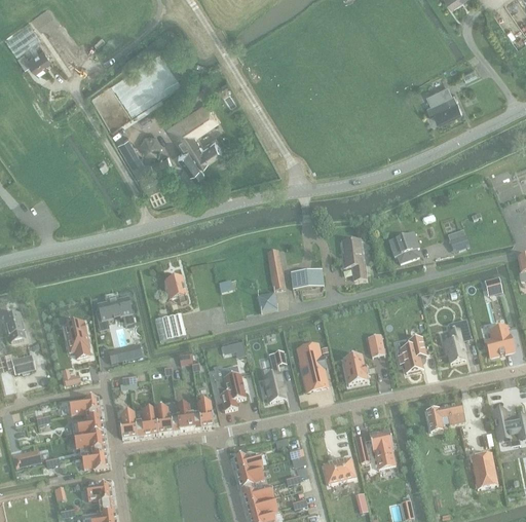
[(39,39),(38,38),(40,36),(30,21),(6,37),(17,52),(30,44),(31,45),(35,51),(28,57),(24,51),(17,56),(25,66),(31,62),(35,68),(38,72),(48,65),(45,61),(51,57),(44,46),(39,39)]
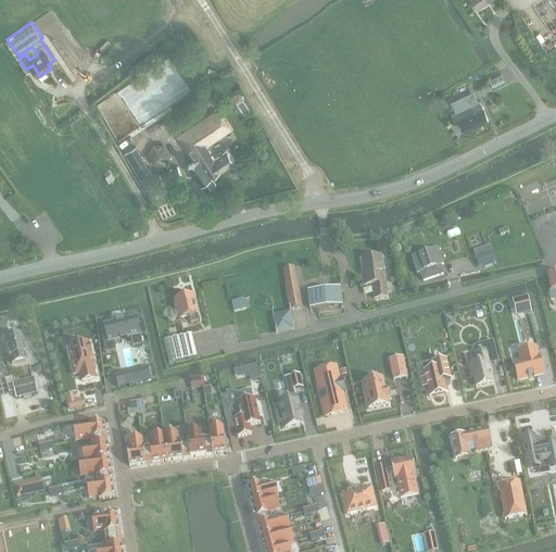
[(455,108),(451,110),(455,118),(458,116),(464,126),(488,115),(479,96),(478,97),(474,88),(451,98),(455,108)]
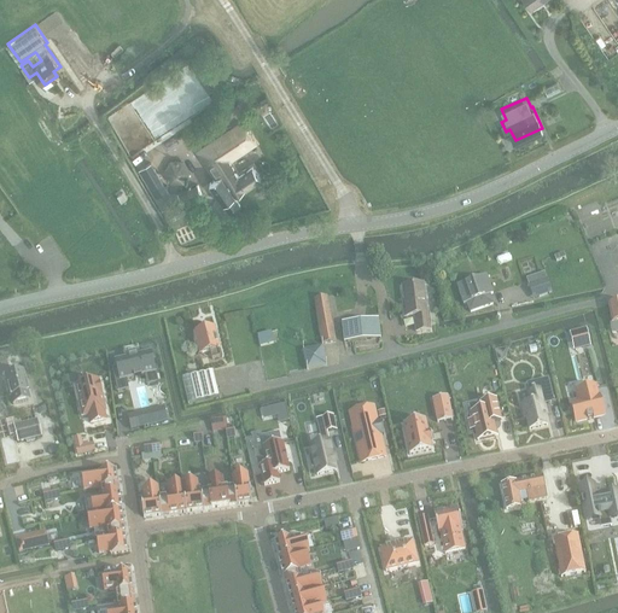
[(197,146),(215,175),(209,179),(229,208),(234,209),(239,205),(239,202),(234,192),(234,191),(261,173),(252,162),(238,173),(229,157),(256,140),(240,118),(197,146)]
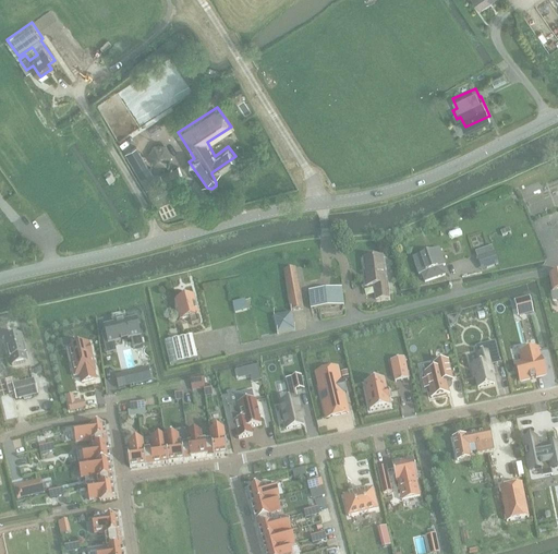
[(166,141),(154,141),(147,151),(154,161),(167,161),(172,151),(166,141)]
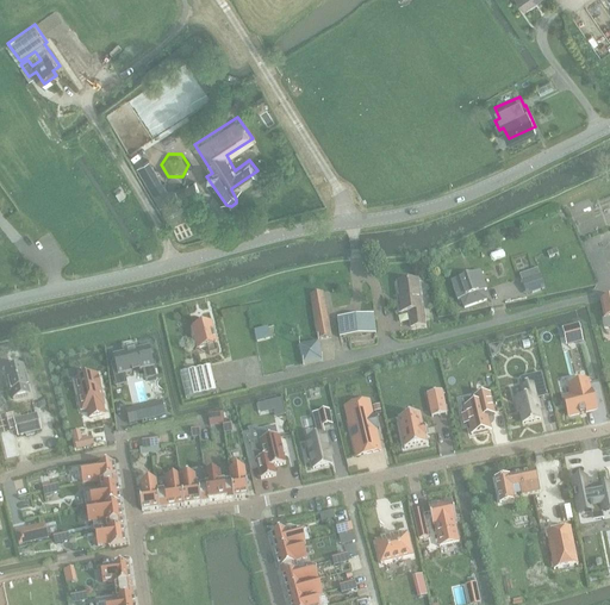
[(173,195),(149,156),(136,163),(160,204),(173,195)]
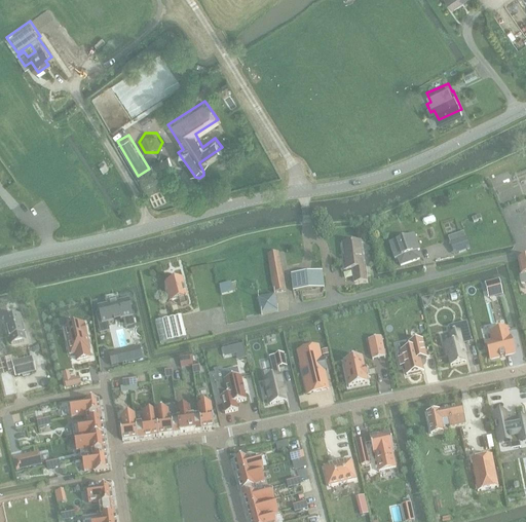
[(154,169),(172,161),(168,154),(151,160),(154,169)]
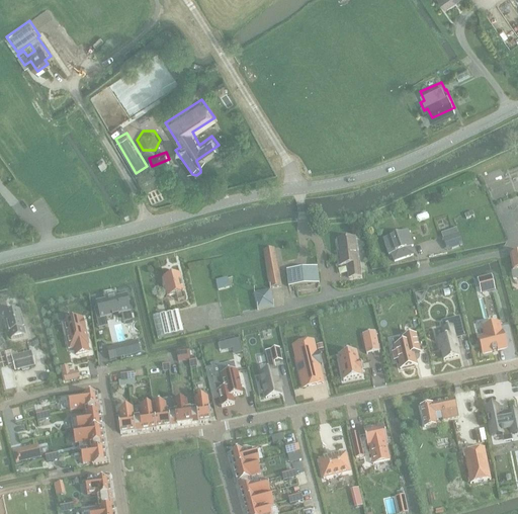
[(408,228),(382,236),(389,251),(391,251),(392,253),(393,253),(394,259),(413,252),(411,247),(410,244),(413,243),(408,228)]
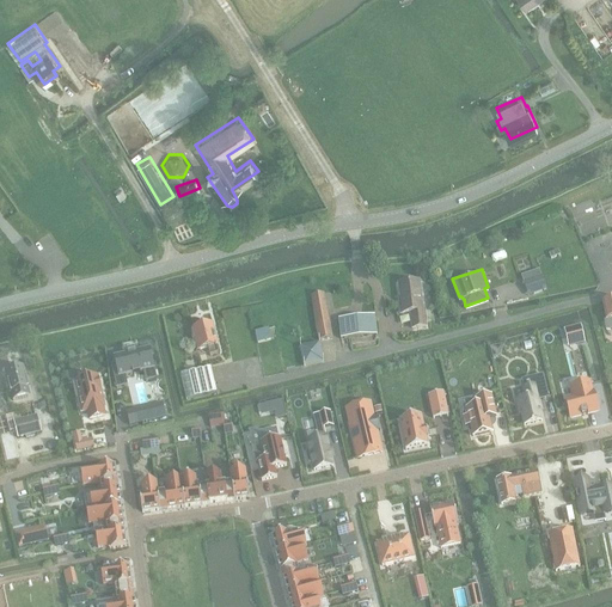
[(528,276),(533,290),(546,286),(542,273),(528,276)]
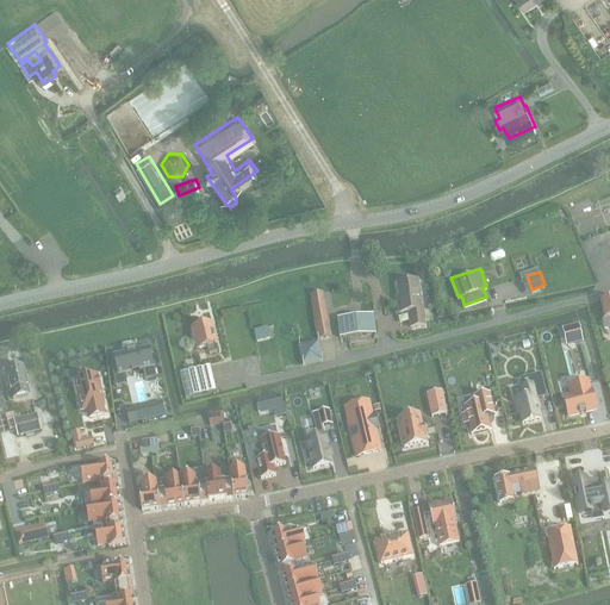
[(411,324),(425,322),(423,306),(422,306),(418,276),(398,279),(399,298),(398,299),(399,309),(409,307),(411,324)]
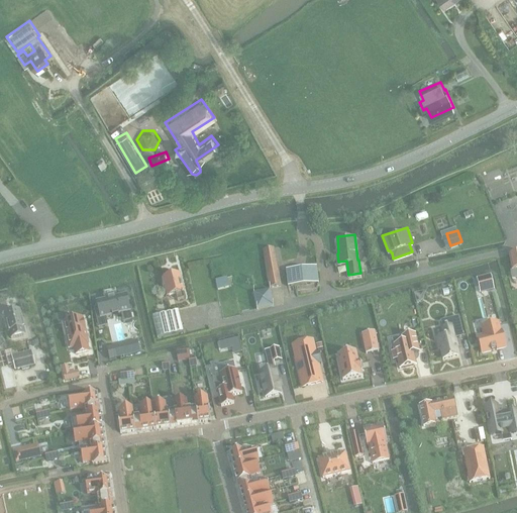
[(263,246),(265,254),(267,270),(270,285),(281,283),(274,244),(263,246)]
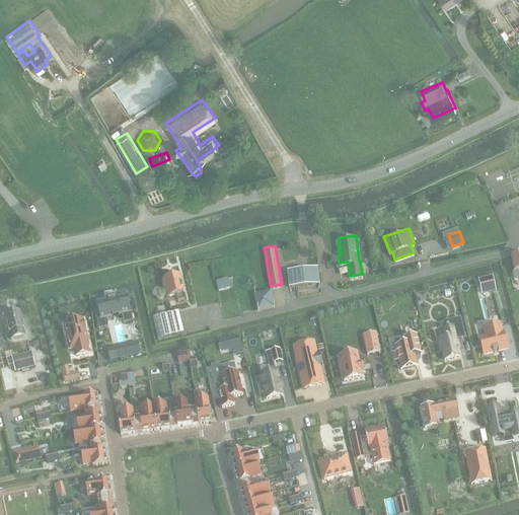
[(289,284),(308,282),(319,281),(317,264),(287,268),(289,284)]
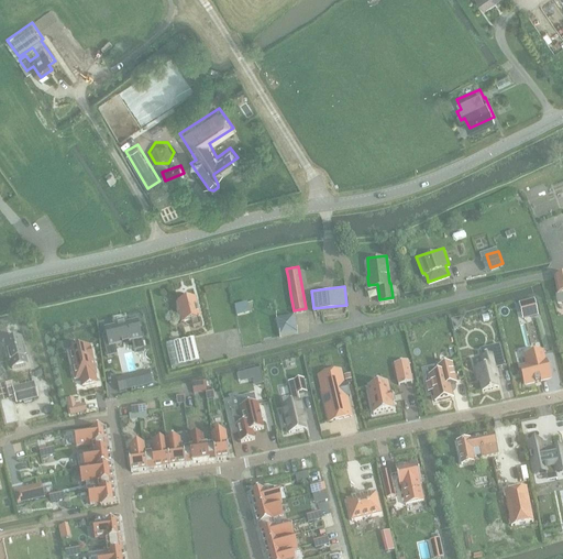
[(192,324),(200,321),(199,315),(200,314),(195,295),(178,299),(179,302),(178,303),(179,307),(181,308),(184,318),(190,316),(192,324)]
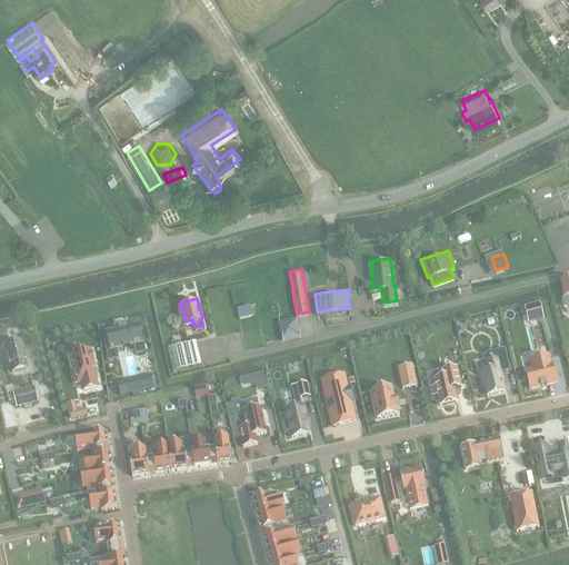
[(540,299),(525,304),(527,310),(533,309),(536,317),(543,315),(540,299)]
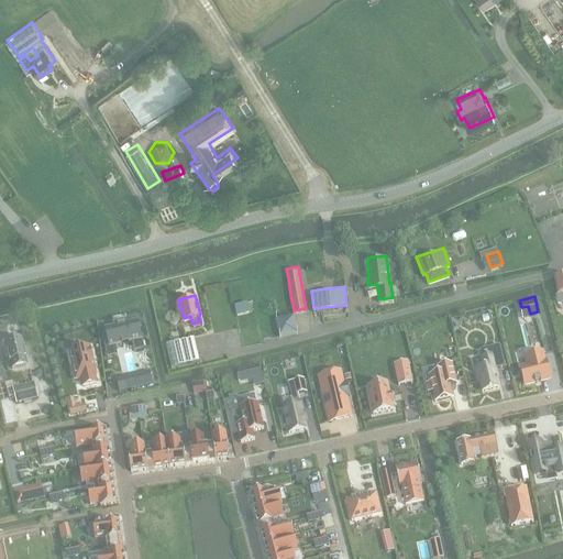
[(246,298),(234,302),(236,313),(250,309),(246,298)]
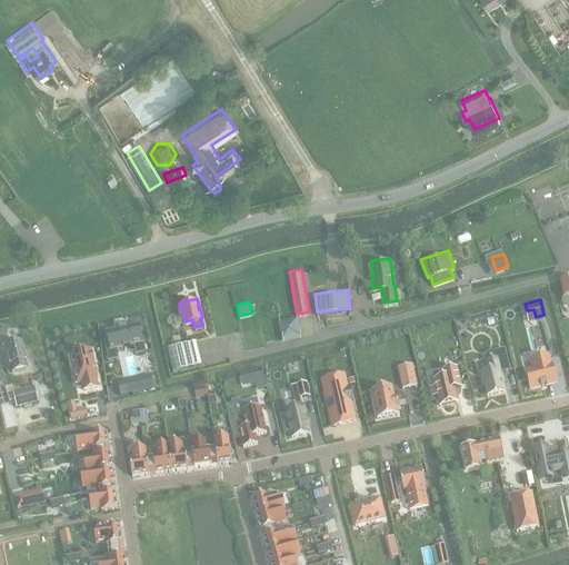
[(119,326),(106,329),(110,349),(125,346),(125,347),(131,345),(143,342),(139,321),(126,325),(119,326)]
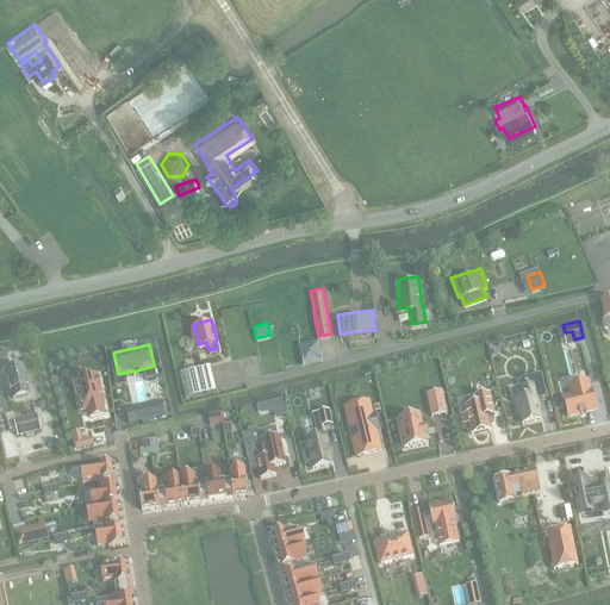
[(180,369),(186,394),(216,387),(209,361),(180,369)]
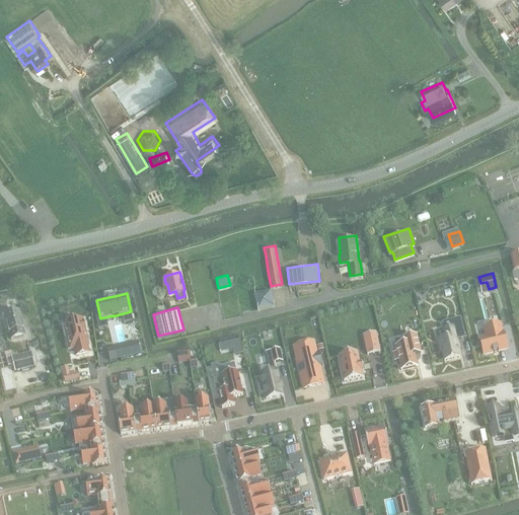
[(6,311),(4,312),(8,330),(9,330),(11,337),(25,334),(23,326),(24,326),(20,308),(11,310),(9,309),(7,310),(6,311)]
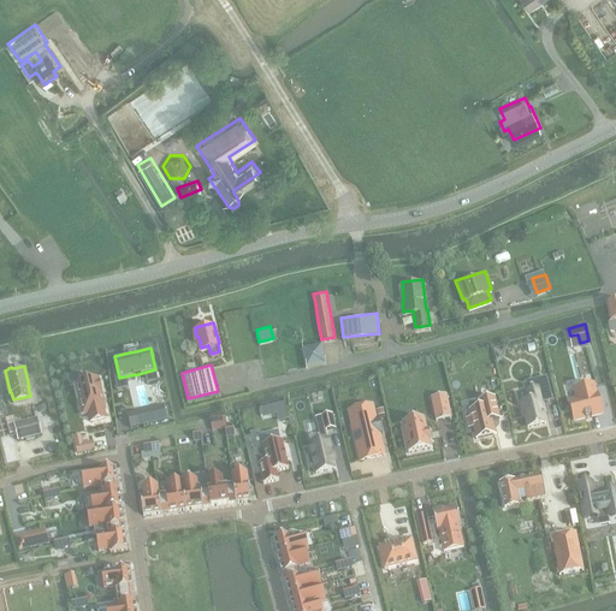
[(528,397),(519,399),(522,413),(525,411),(527,425),(546,420),(542,403),(544,403),(543,398),(552,396),(546,373),(534,377),(535,377),(538,384),(527,386),(526,387),(528,397)]
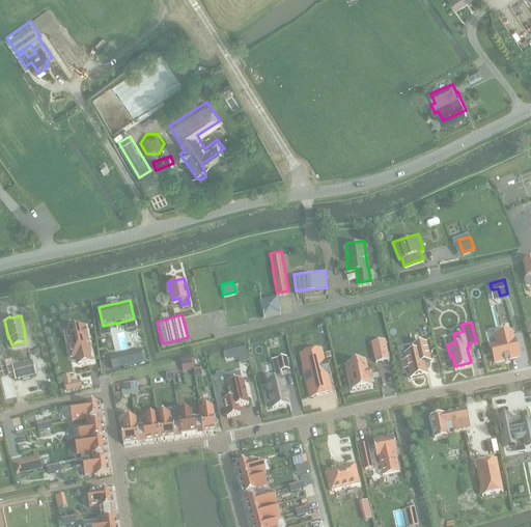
[(89,351),(90,351),(87,338),(88,338),(85,325),(84,325),(84,324),(65,329),(67,339),(68,342),(72,355),(76,354),(78,361),(91,358),(89,351)]
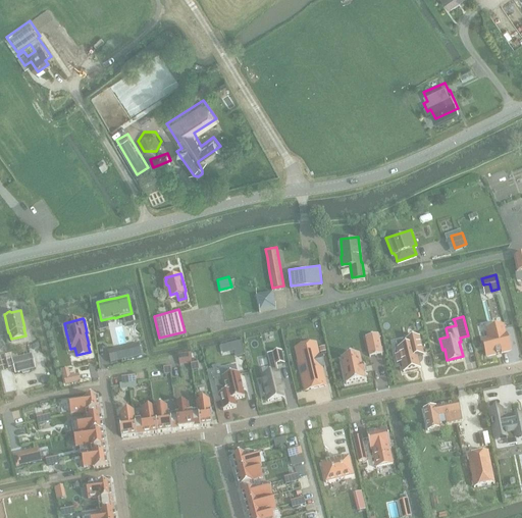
[(488,335),(482,337),(486,354),(510,348),(506,330),(505,331),(503,322),(486,326),(488,335)]
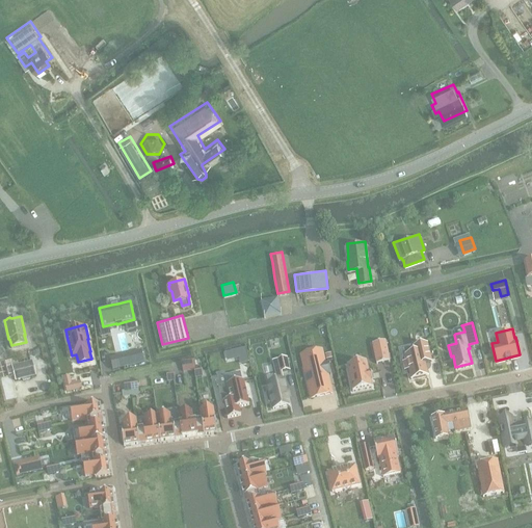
[(372,340),(376,361),(390,358),(386,338),(372,340)]
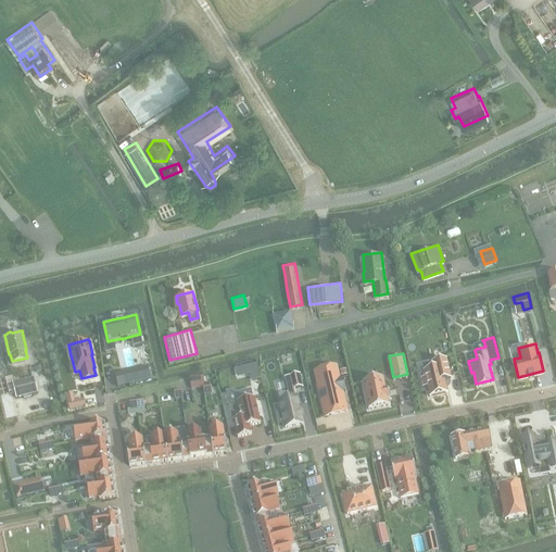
[(443,376),(451,375),(446,355),(433,359),(434,365),(424,367),(424,368),(425,374),(420,375),(422,384),(427,383),(430,393),(446,389),(443,376)]
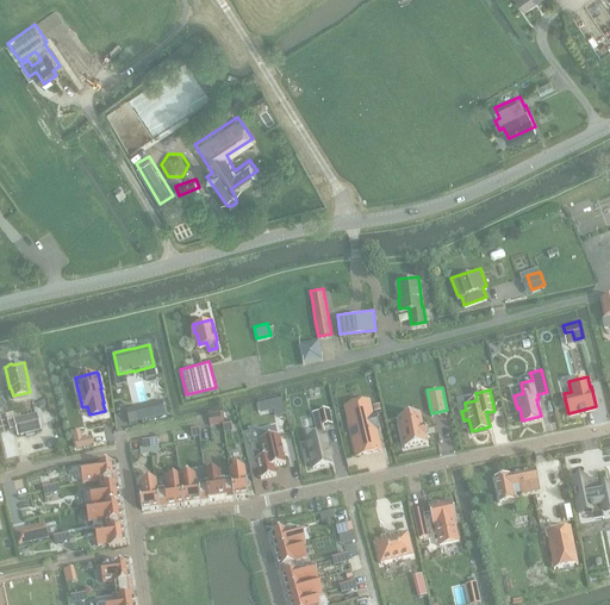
[(281,395),(265,399),(267,406),(275,404),(278,413),(285,411),(281,395)]
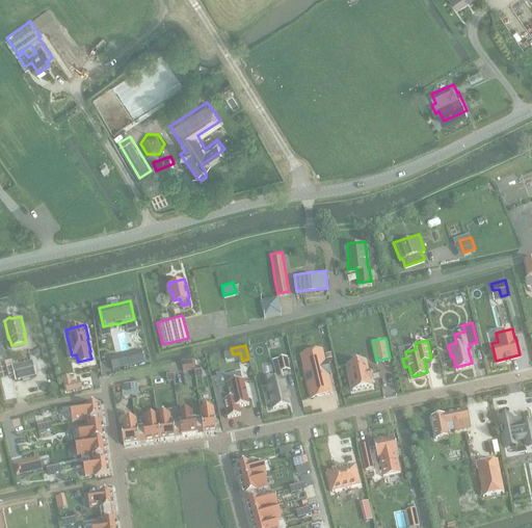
[(141,347),(120,352),(123,365),(144,360),(141,347)]
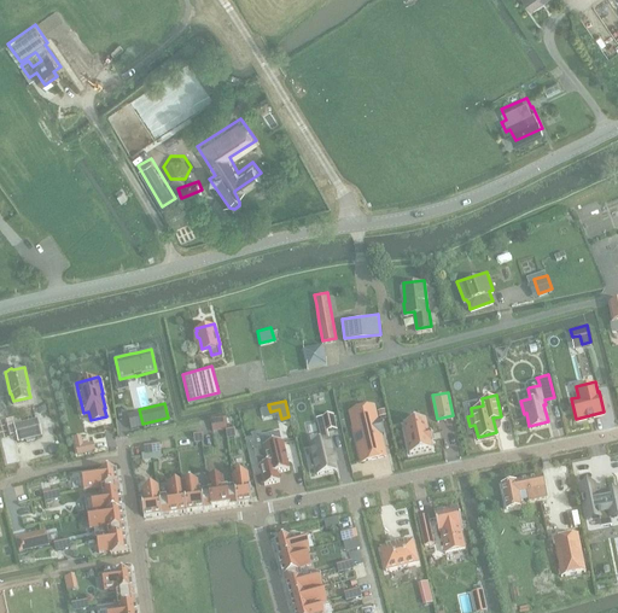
[(361,459),(385,453),(380,431),(383,431),(383,430),(382,430),(378,416),(380,416),(379,415),(377,416),(374,406),(373,406),(373,403),(361,407),(362,410),(351,413),(354,420),(353,420),(361,459)]
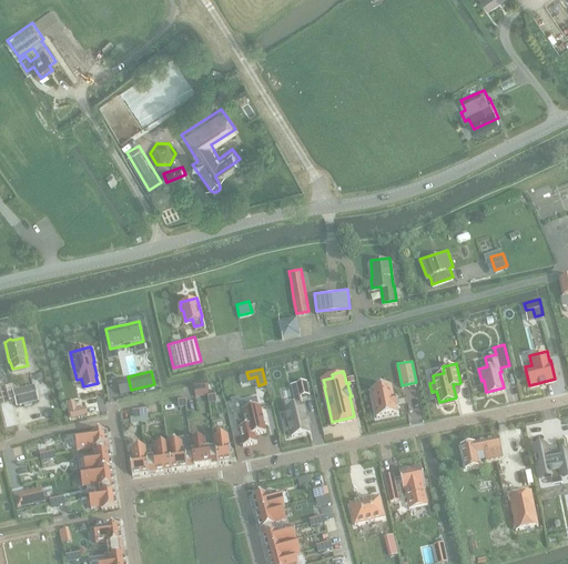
[(301,394),(310,392),(306,379),(296,381),(300,393),(300,394),(301,394)]
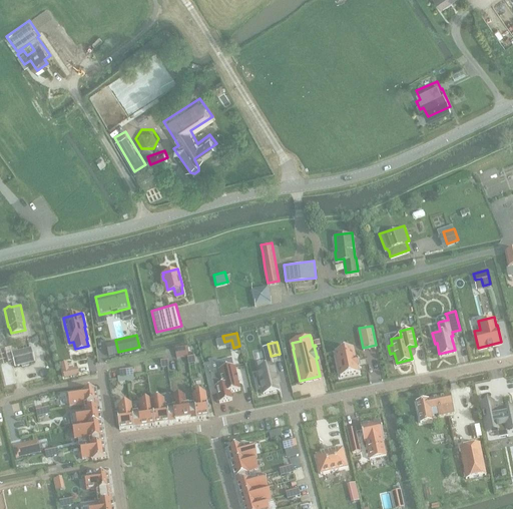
[(12,350),(15,364),(34,359),(31,345),(12,350)]
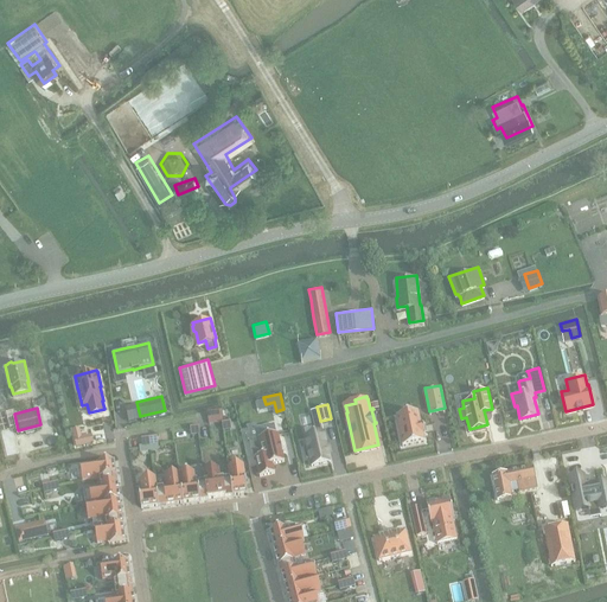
[(421,421),(419,409),(396,412),(402,443),(425,439),(422,430),(425,430),(423,421),(421,421)]
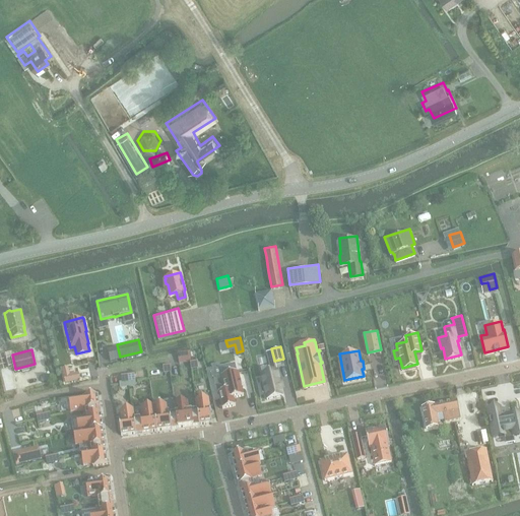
[(275,361),(274,361),(274,360),(269,361),(271,370),(261,372),(263,380),(260,381),(262,389),(265,388),(266,396),(270,396),(275,394),(283,393),(280,383),(279,378),(277,368),(275,361)]
